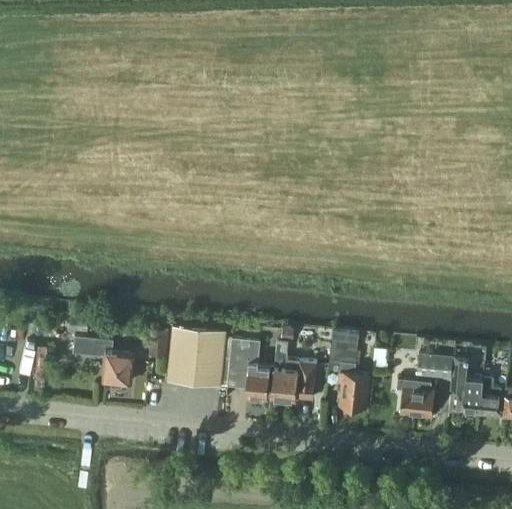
[(0,322),(8,324),(11,303),(1,302),(0,307),(0,322)]
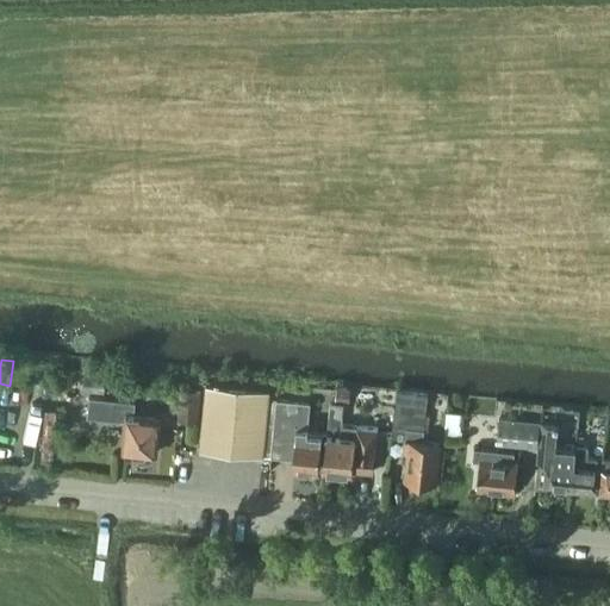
[(83,395),(105,397),(106,374),(85,373),(83,395)]
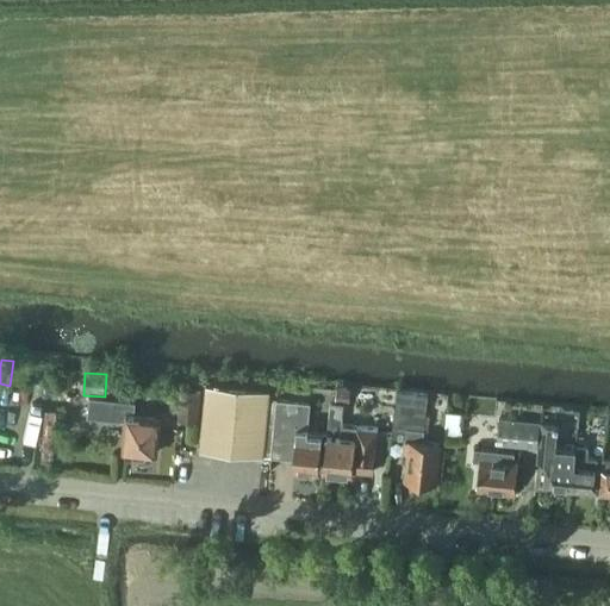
[(200,454),(243,457),(262,458),(268,393),(205,388),(200,454)]
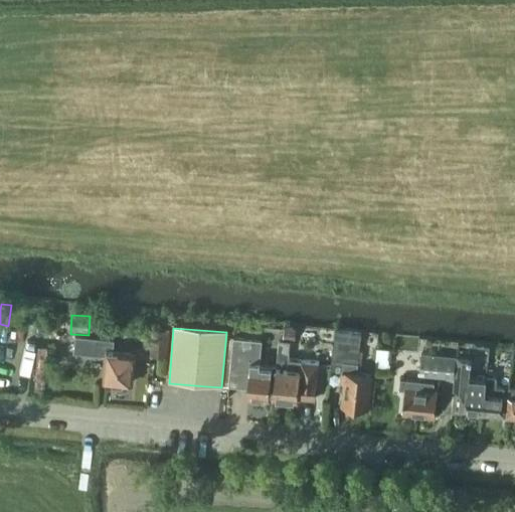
[(297,331),(284,330),(283,342),(296,344),(297,331)]
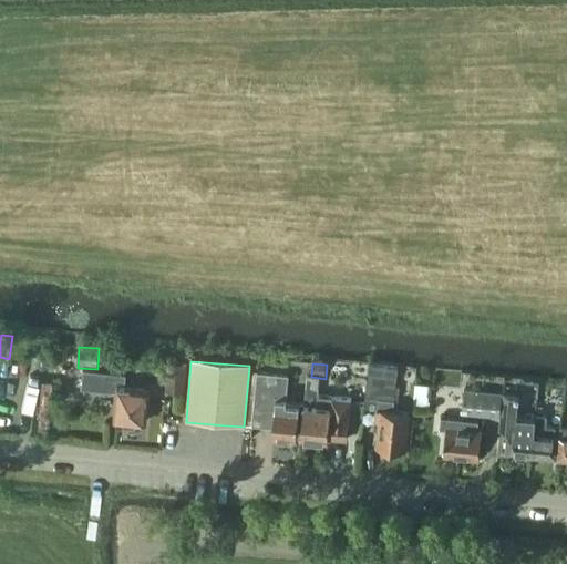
[(404,453),(409,414),(393,413),(395,387),(398,370),(369,367),(367,383),(363,411),(377,412),(375,424),(380,426),(377,450),(389,451),(391,453),(398,454),(401,452),(404,453)]
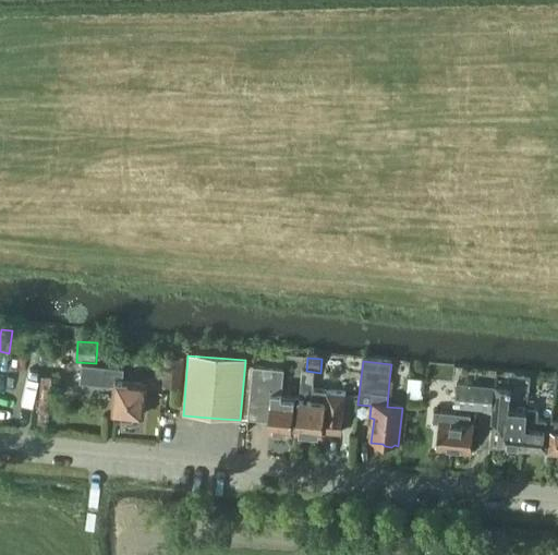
[(183,365),(165,363),(164,389),(181,390),(183,365)]
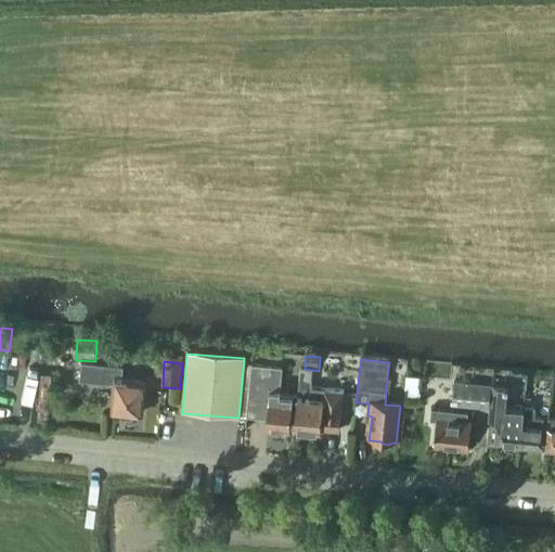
[(141,416),(144,384),(121,382),(123,370),(80,366),(78,384),(115,387),(113,413),(141,416)]
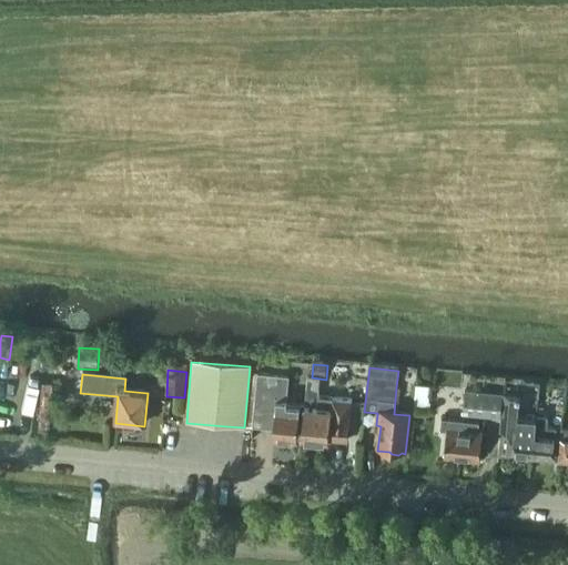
[(256,385),(257,374),(249,374),(244,427),(252,427),(256,385)]
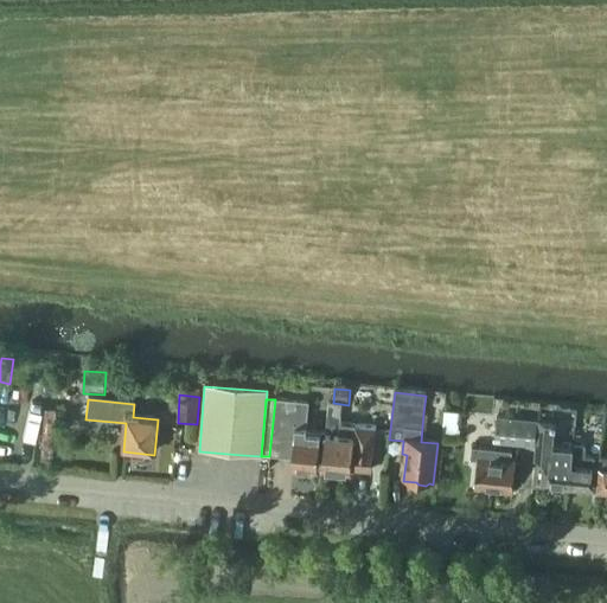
[(317,472),(321,435),(306,432),(308,403),(275,399),(274,411),(269,456),(292,459),(291,472),(315,474),(315,472),(317,472)]
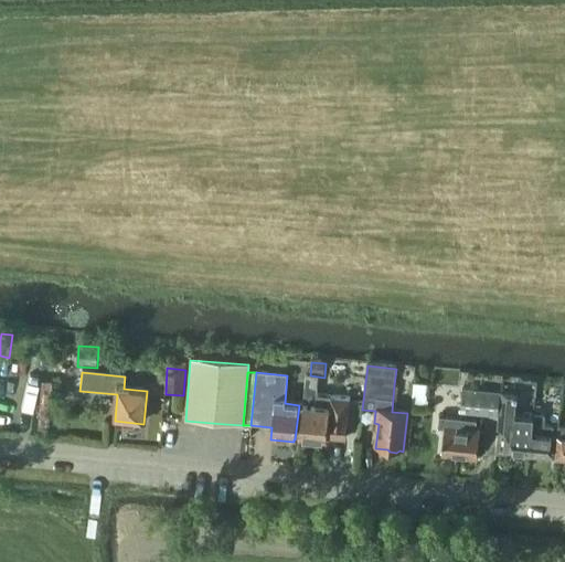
[(345,441),(350,401),(316,396),(318,378),(306,375),(299,441),(307,441),(307,444),(324,445),(326,443),(327,443),(327,438),(345,441)]
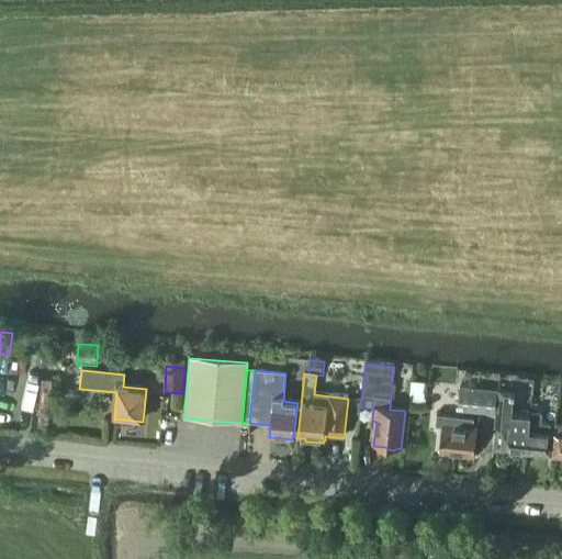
[(560,386),(549,383),(544,413),(555,414),(560,386)]
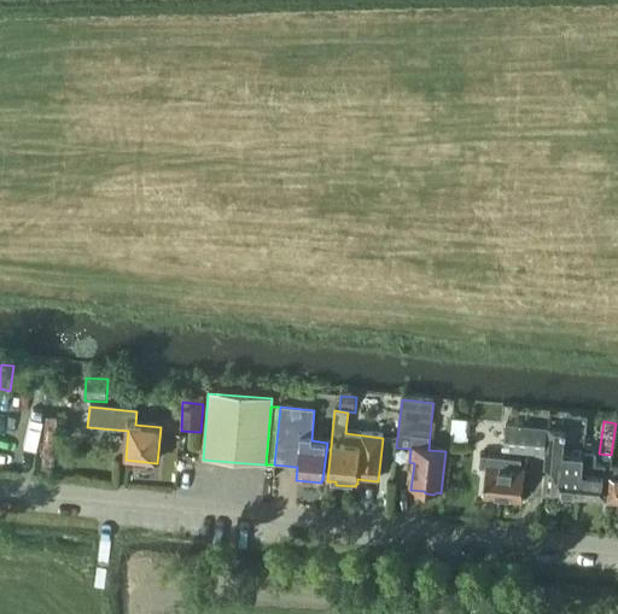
[(547,431),(506,427),(503,454),(544,457),(547,431)]
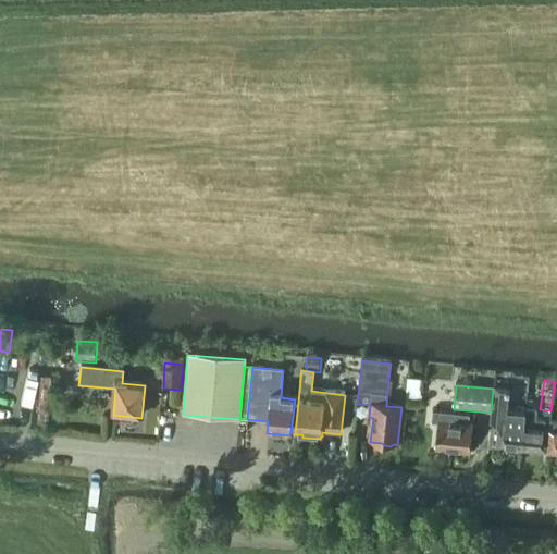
[(407,389),(406,403),(419,404),(420,390),(407,389)]
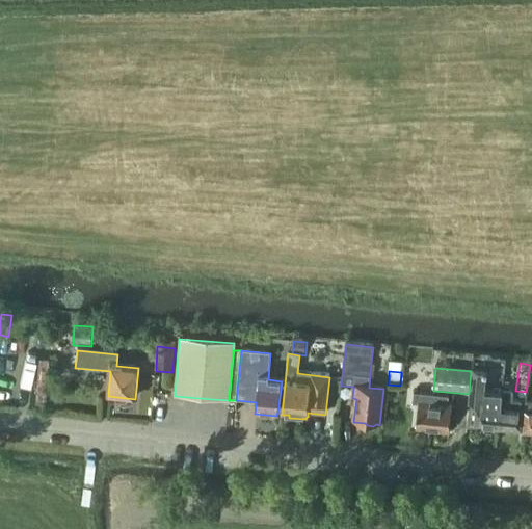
[(486,373),(484,372),(472,371),(469,398),(469,407),(477,408),(474,428),(499,430),(503,395),(503,393),(502,392),(502,390),(485,388),(486,373)]
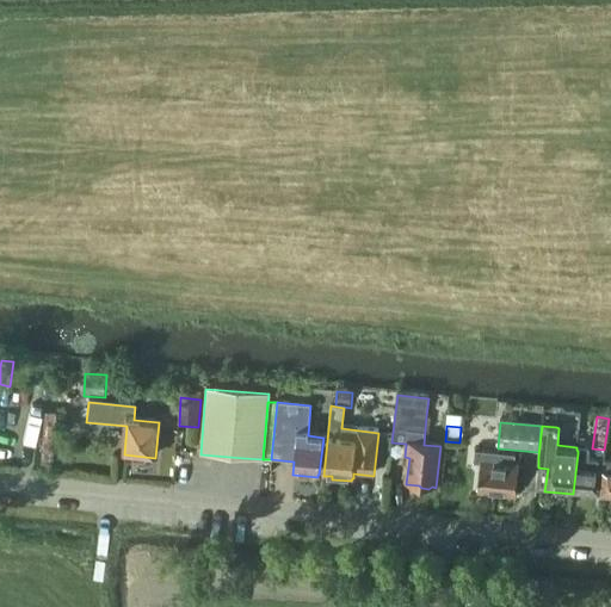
[(578,451),(578,453),(573,494),(599,497),(602,474),(597,472),(597,463),(587,462),(588,452),(578,451)]
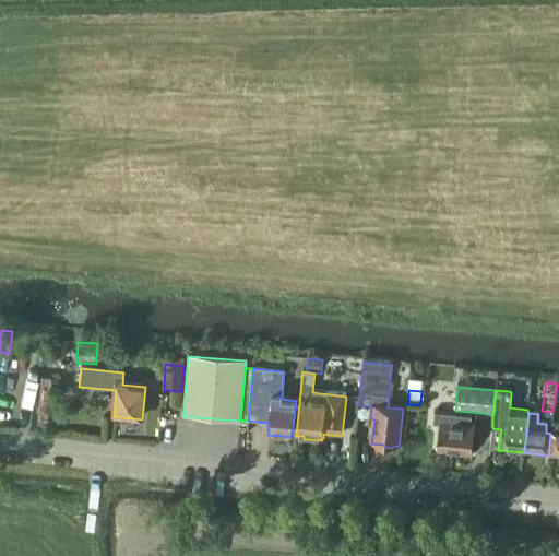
[(472,454),(475,421),(471,421),(471,417),(435,414),(433,425),(439,426),(437,450),(455,452),(458,454),(465,456),(468,453),(472,454)]
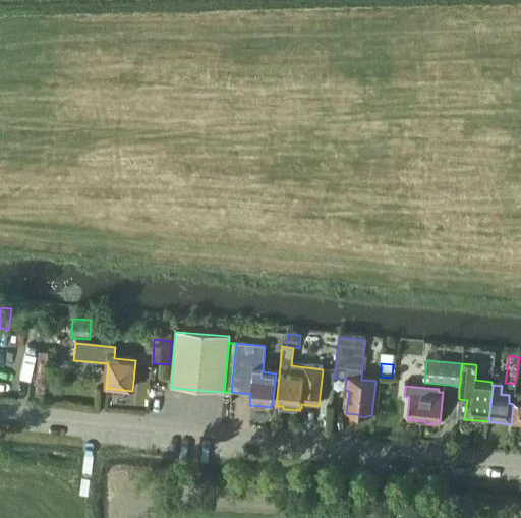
[(520,395),(514,395),(513,404),(511,424),(520,424),(520,395)]
